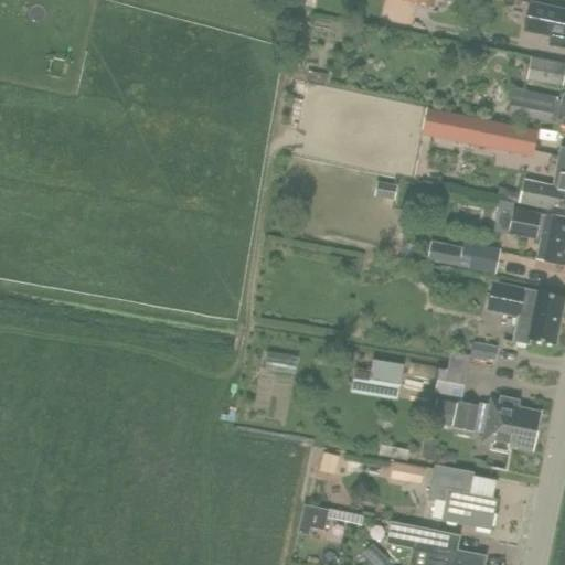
[(434,0),(412,0),(412,4),(433,9),(434,0)]
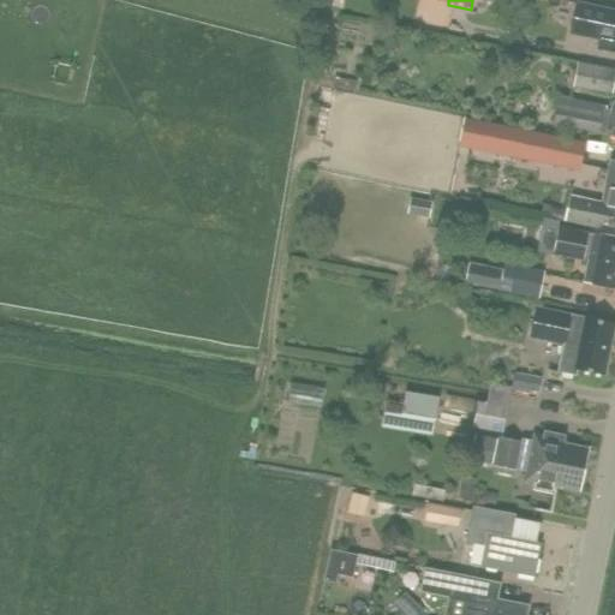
[(572,28),(601,34),(598,47),(614,51),(614,10),(577,3),(572,28)]
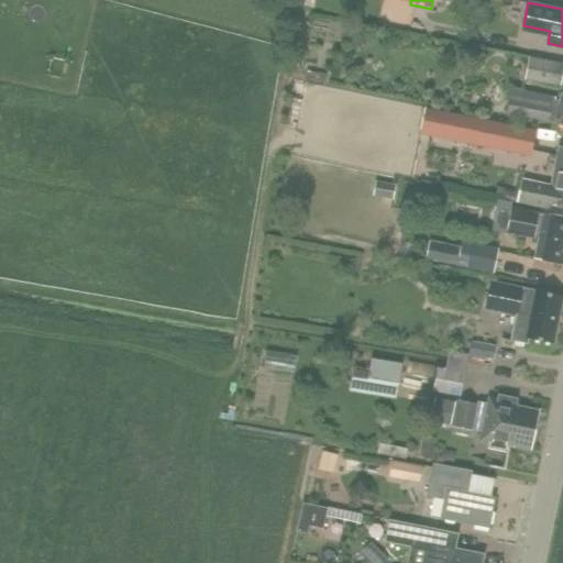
[(364,44),(366,30),(352,28),(350,42),(364,44)]
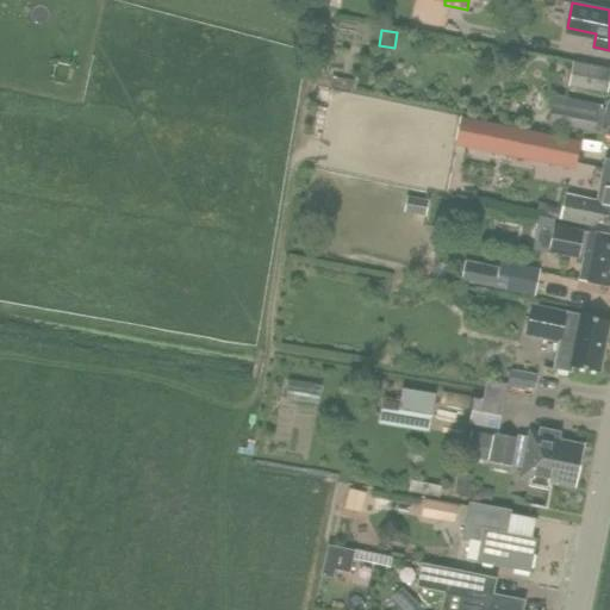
[(568,86),(607,93),(609,75),(609,68),(573,62),(568,86)]
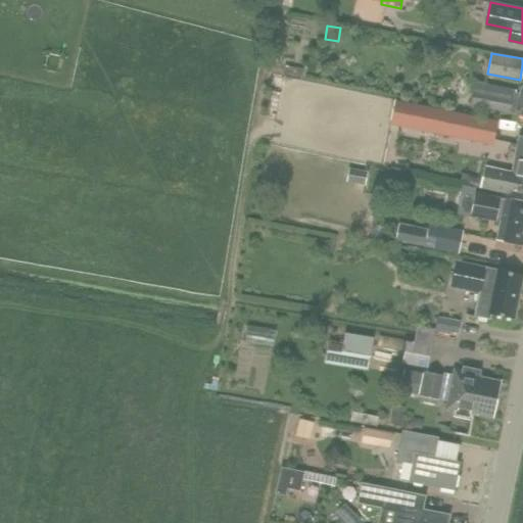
[(301,77),(303,68),(284,65),(283,74),(301,77)]
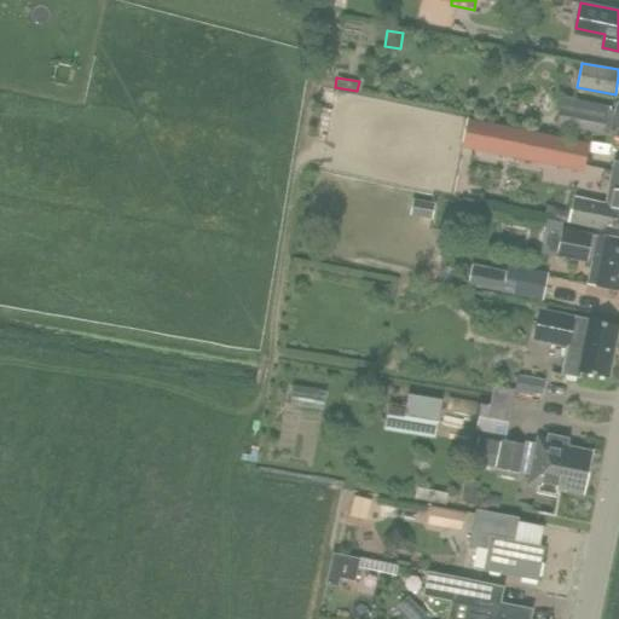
[(618,106),(562,97),(556,125),(618,136),(618,106)]
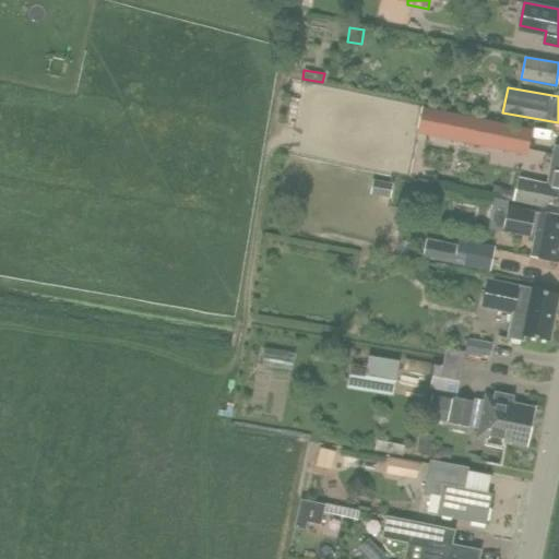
[(531,130),(423,108),(418,127),(526,149),(531,130)]
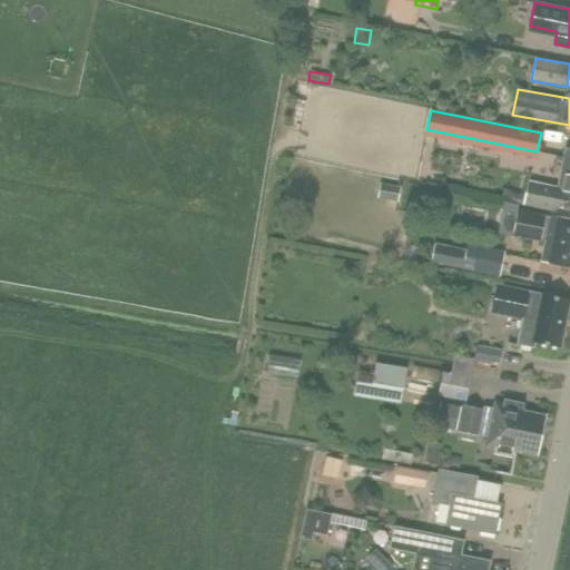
[(559,185),(528,178),(523,203),(554,209),(554,205),(569,208),(569,148),(567,148),(559,185)]
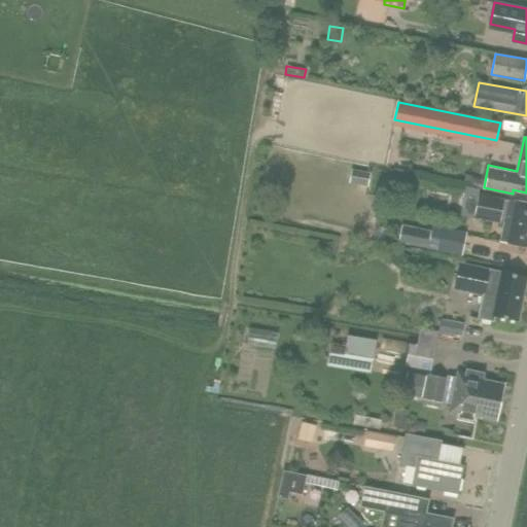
[(367,186),(371,173),(351,169),(349,182),(367,186)]
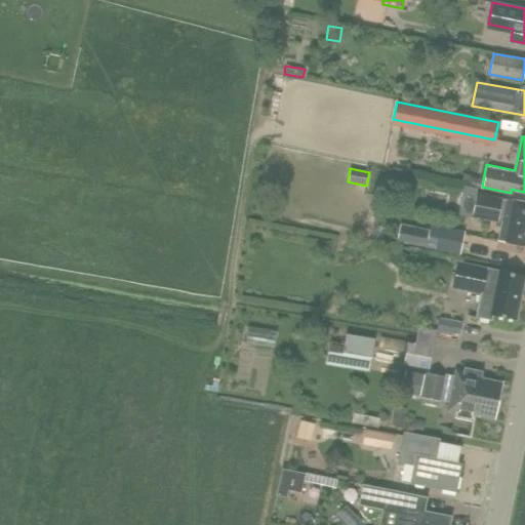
[(477,194),(473,216),(498,221),(502,223),(499,241),(524,246),(524,202),(508,199),(507,199),(503,199),(477,194)]
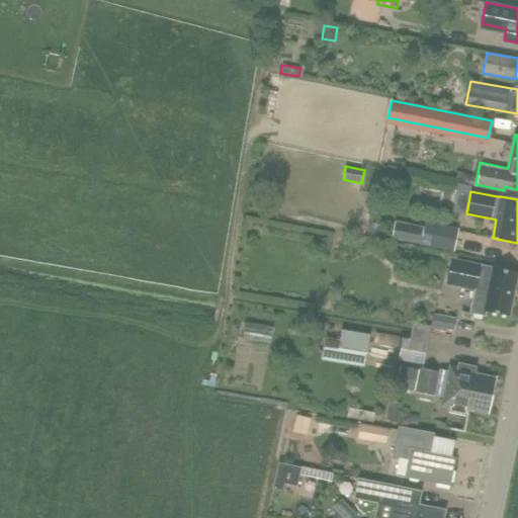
[(420,244),(424,227),(395,221),(392,238),(420,244)]
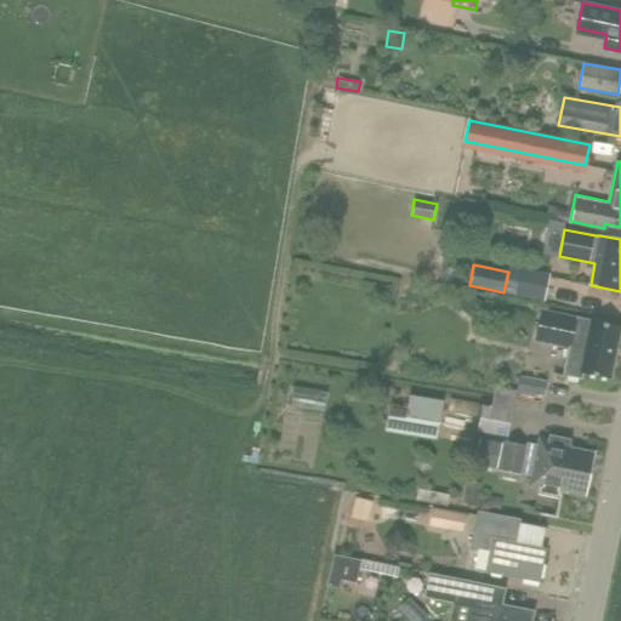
[(548,274),(510,266),(508,272),(503,292),(543,301),(548,274)]
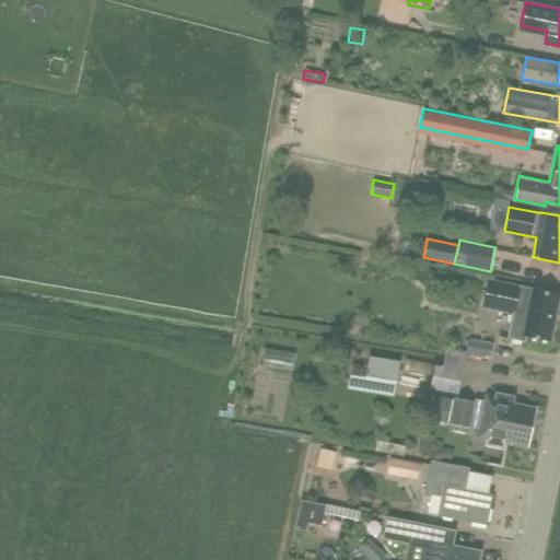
[(482,305),(498,308),(514,312),(512,323),(511,323),(509,338),(524,340),(525,336),(550,340),(559,294),(520,286),(520,287),(488,280),(482,305)]
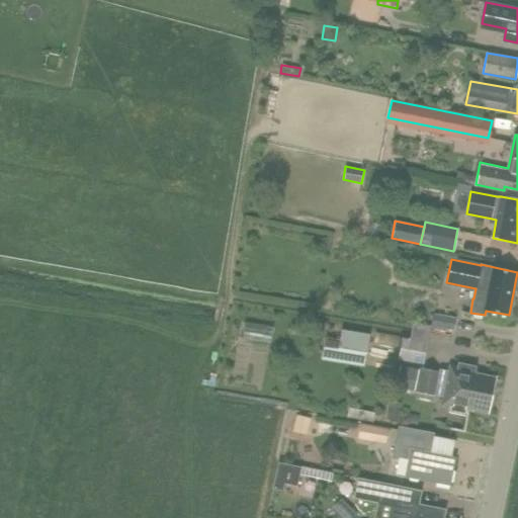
[(431,326),(453,330),(455,318),(433,314),(431,326)]
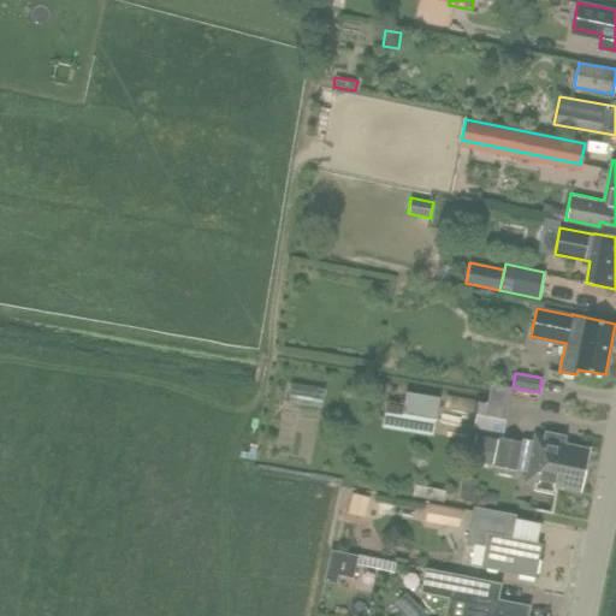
[(433,436),(436,421),(440,397),(406,391),(402,415),(398,430),(433,436)]
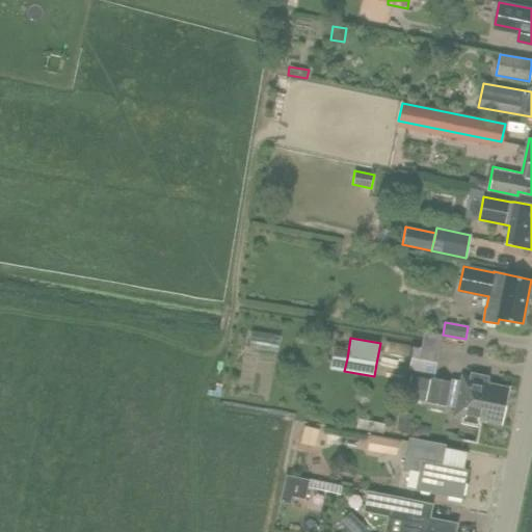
[(384,343),(382,353),(409,357),(411,347),(384,343)]
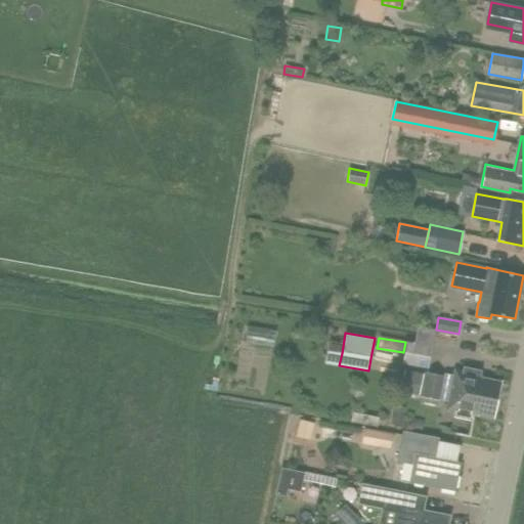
[(432,347),(405,342),(403,352),(401,364),(428,368),(432,347)]
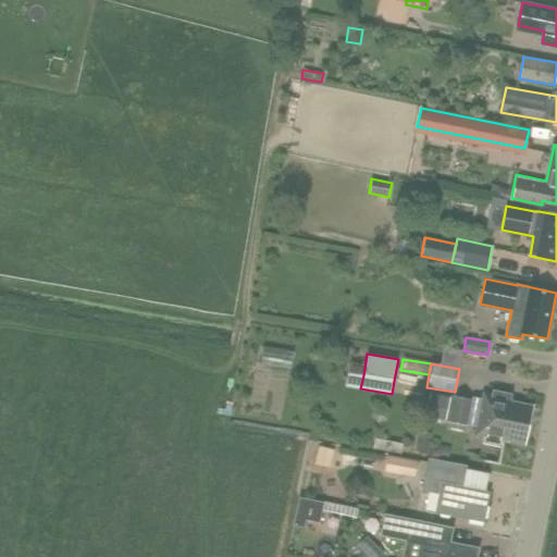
[(452,396),(450,397),(430,393),(425,416),(446,420),(446,421),(467,425),(467,423),(477,425),(474,436),(482,438),(482,443),(500,447),(503,440),(524,444),(532,406),(510,400),(511,394),(493,390),(492,394),(483,393),(482,399),(474,398),(473,400),(452,396)]
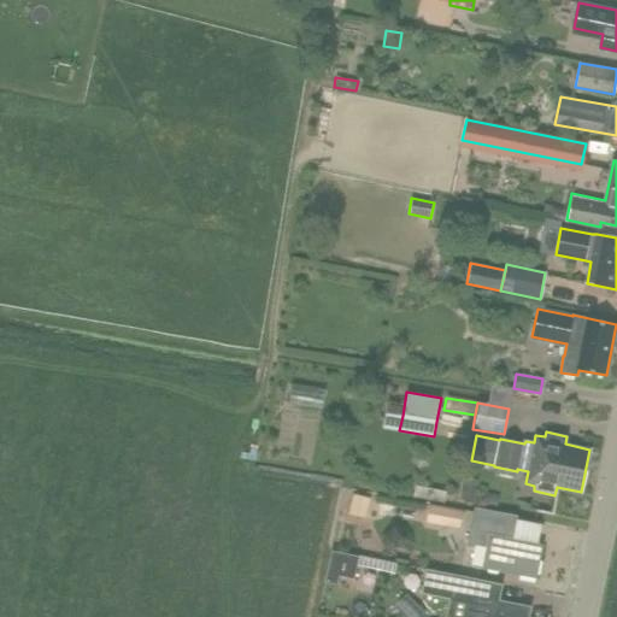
[(429,465),(433,454),(424,447),(413,450),(411,460),(418,468),(429,465)]
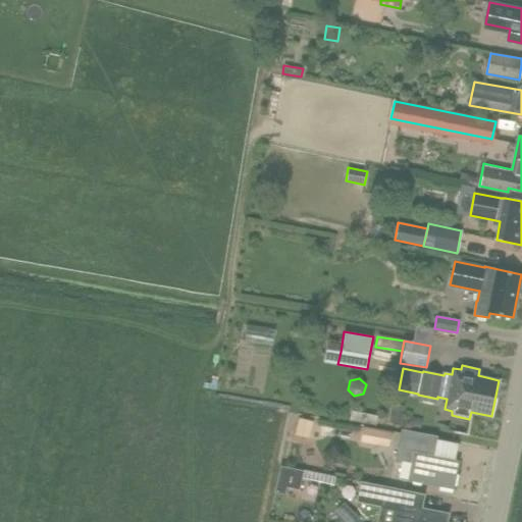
[(308,438),(312,421),(298,418),(294,434),(308,438)]
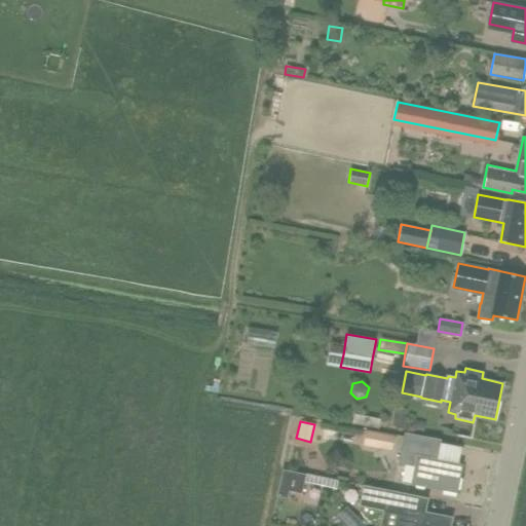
[(395,436),(366,429),(363,445),(391,451),(395,436)]
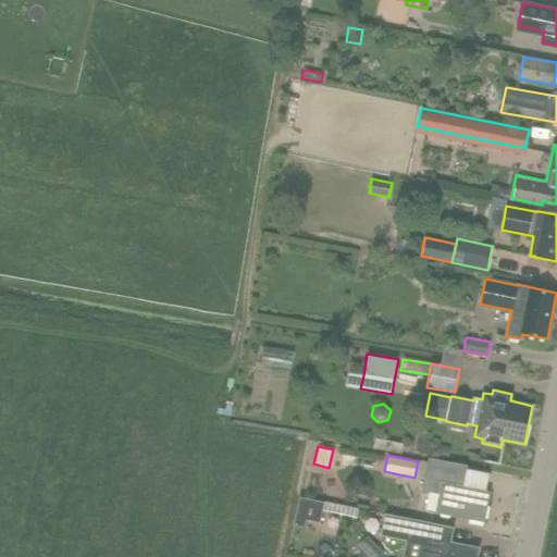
[(421,491),(438,494),(434,512),(484,522),(490,492),(462,486),(467,466),(428,458),(421,491)]
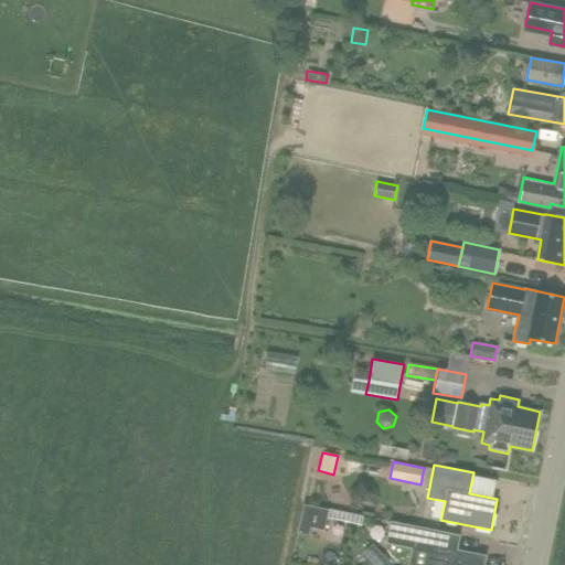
[(304,504),(297,533),(308,535),(310,528),(324,531),(329,510),(304,504)]
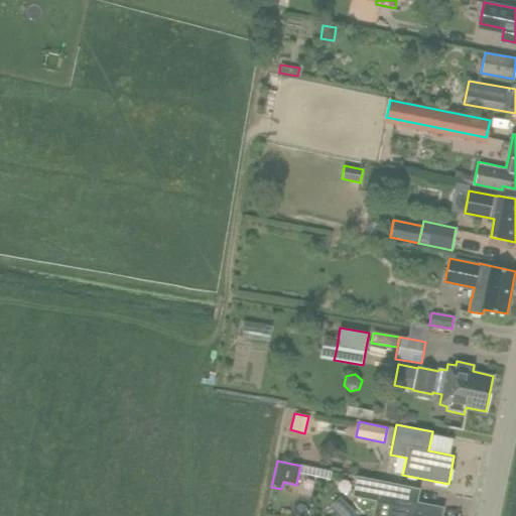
[(418,488),(356,476),(352,496),(376,501),(373,515),(441,515),(443,507),(416,502),(418,488)]
